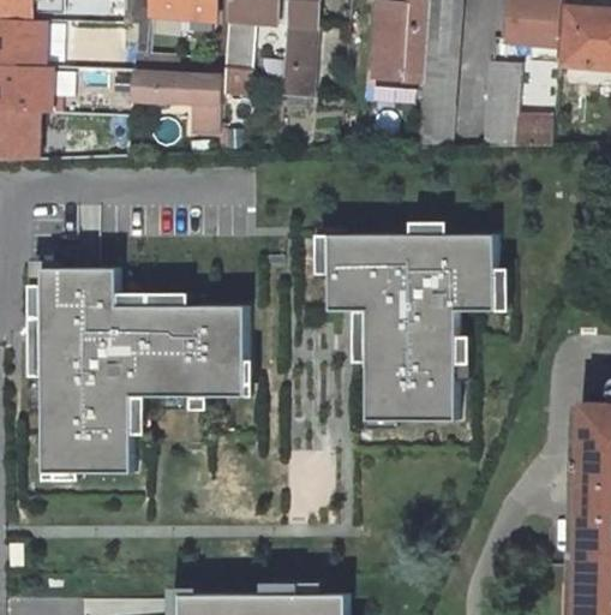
[(0,11),(33,13),(33,0),(0,0),(0,11)]
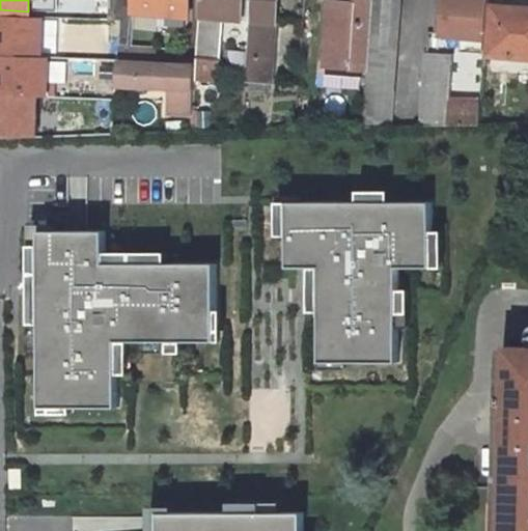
[(116,0),(116,19),(122,19),(132,20),(133,0),(116,0)]
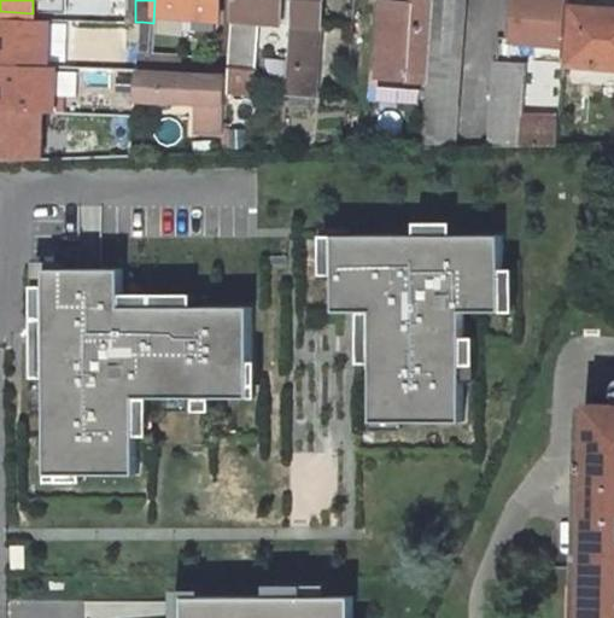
[(218,0),(158,0),(157,12),(176,13),(176,24),(202,27),(202,16),(218,17),(218,0)]
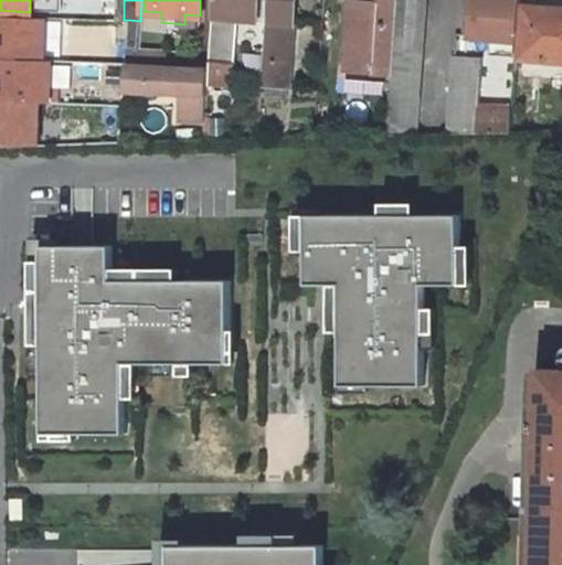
[(211,0),(211,17),(255,20),(256,0),(211,0)]
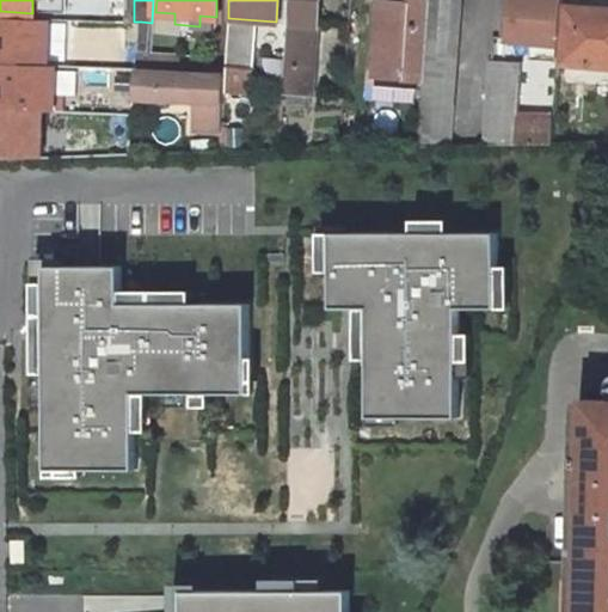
[(309,98),(317,0),(284,0),(276,112),(306,112),(306,99),(309,98)]
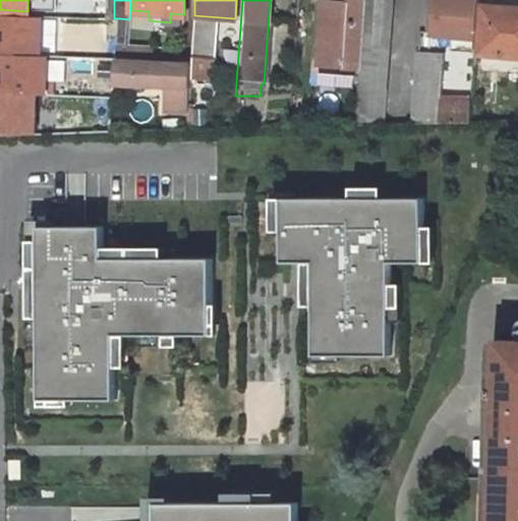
[(363,0),(347,0),(347,1),(336,0),(320,0),(313,64),(357,67),(363,0)]
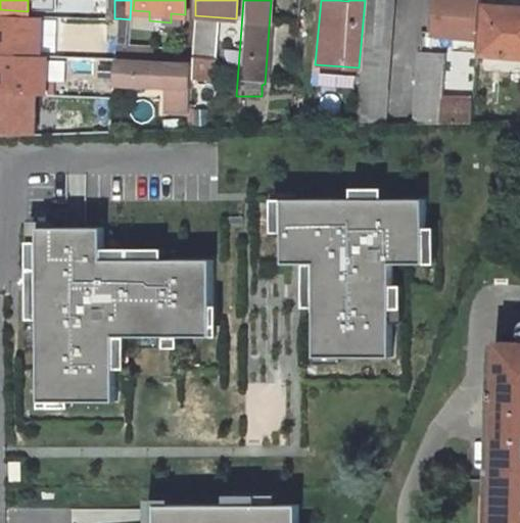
[(384,122),(394,0),(365,0),(359,67),(355,123),(384,122)]
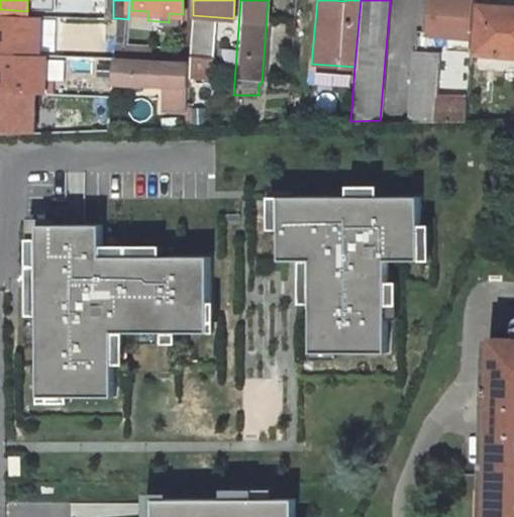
[(434,0),(432,35),(444,36),(443,47),(461,48),(463,37),(473,38),(476,0),(434,0)]
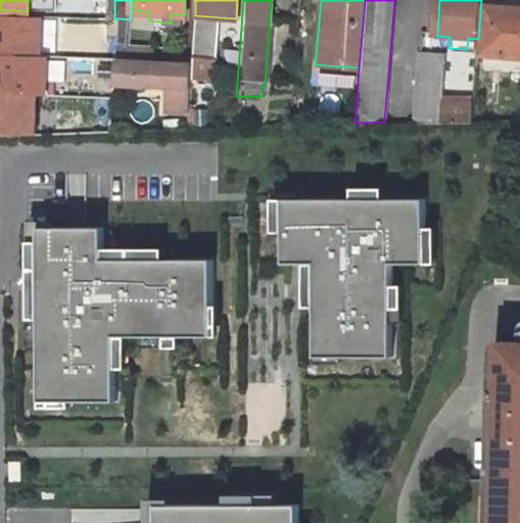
[(519,6),(487,3),(483,53),(519,56),(519,6)]
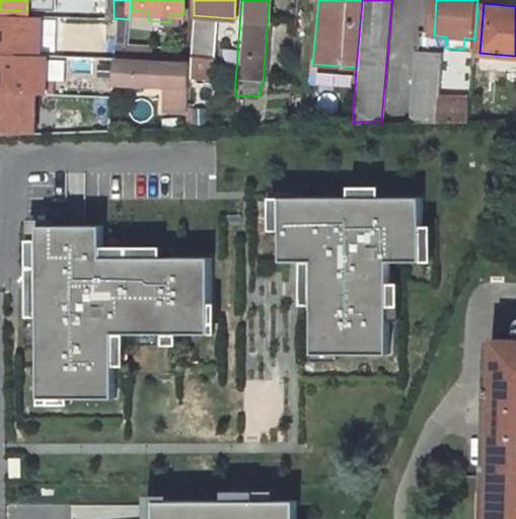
[(0,101),(26,103),(29,19),(0,17),(0,101)]
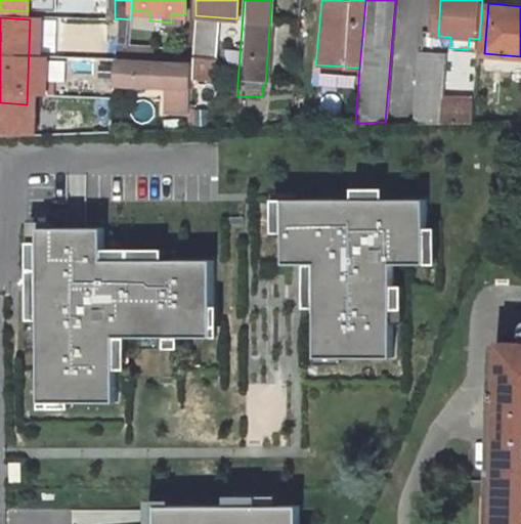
[(190,76),(213,77),(216,41),(193,39),(191,62),(190,76)]
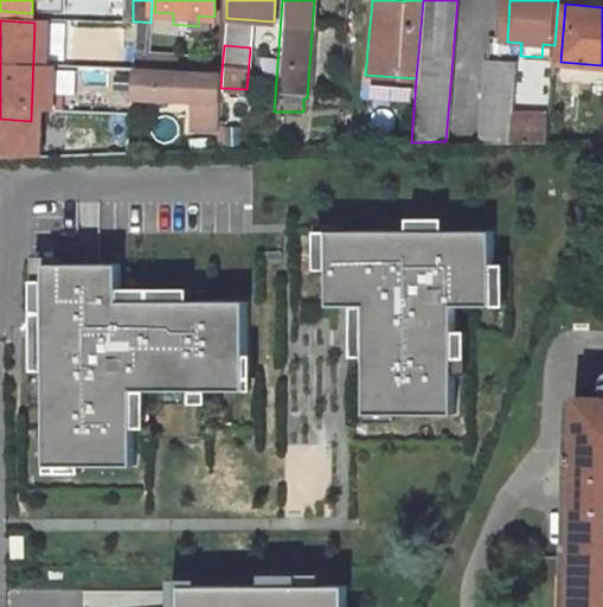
[(134,95),(187,97),(186,123),(217,125),(220,88),(222,72),(173,70),(175,53),(138,51),(135,77),(134,95)]
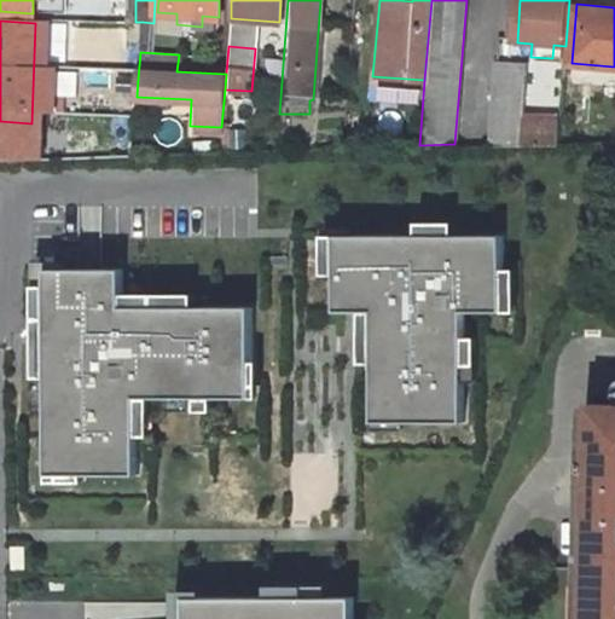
[(527,111),(529,63),(497,61),(489,143),(558,142),(561,114),(527,111)]
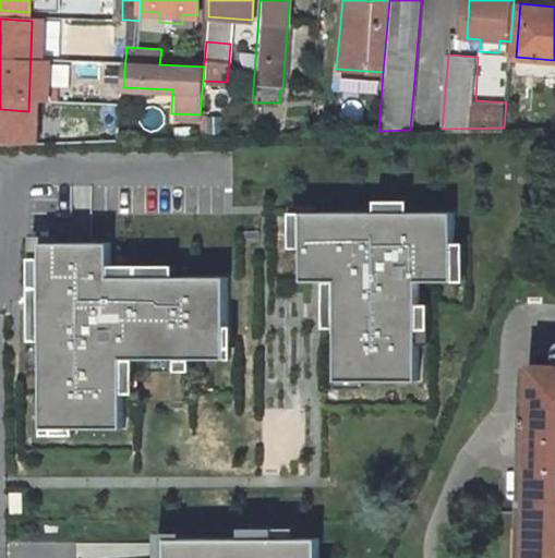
[(403,201),(371,201),(371,211),(403,211),(403,201)]
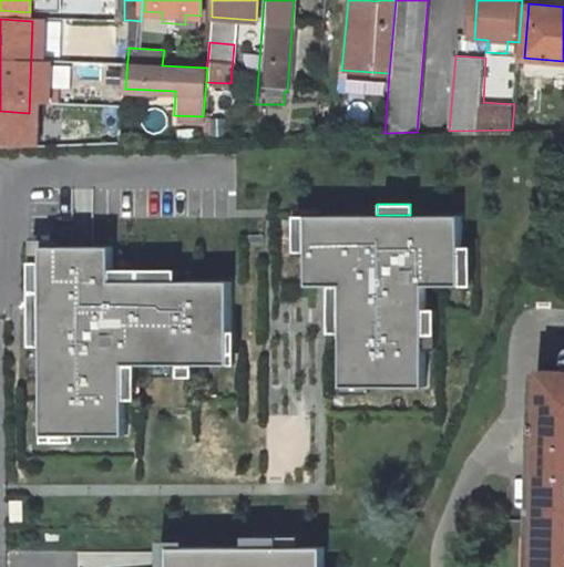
[(303,216),(318,216),(318,209),(291,209),(291,253),(303,251),(303,216)]
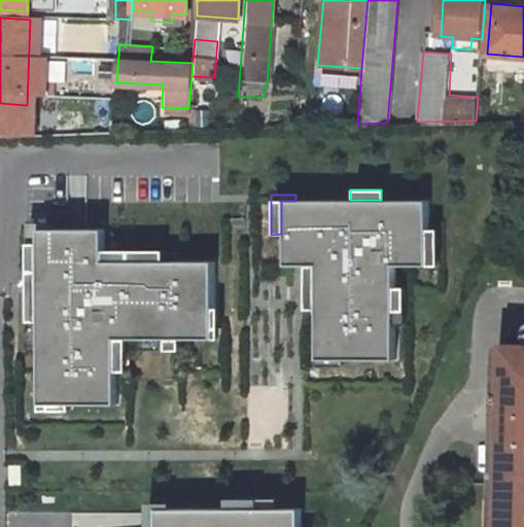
[(295,201),(281,201),(281,234),(282,266),(304,266),(314,266),(314,309),(314,326),(324,326),(324,359),(339,359),(391,358),(391,324),(391,286),(390,265),(424,265),(424,229),(424,200),(381,200),(350,200),(295,201)]
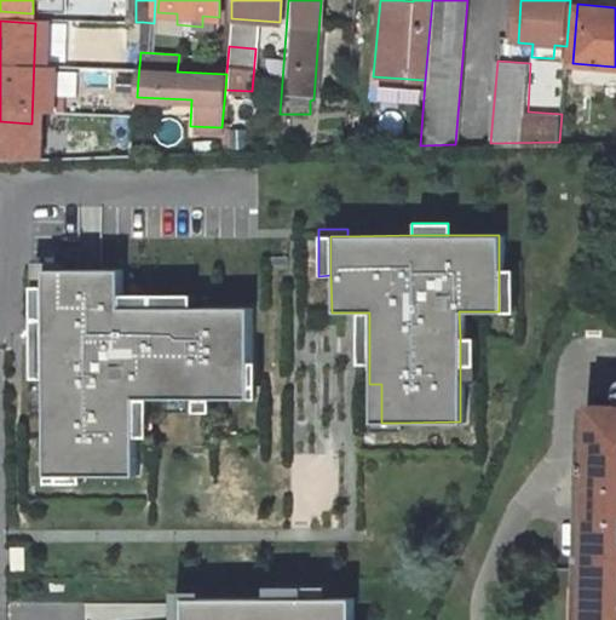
[(47,419),(46,271),(68,271),(68,264),(39,264),(40,419),(47,419)]
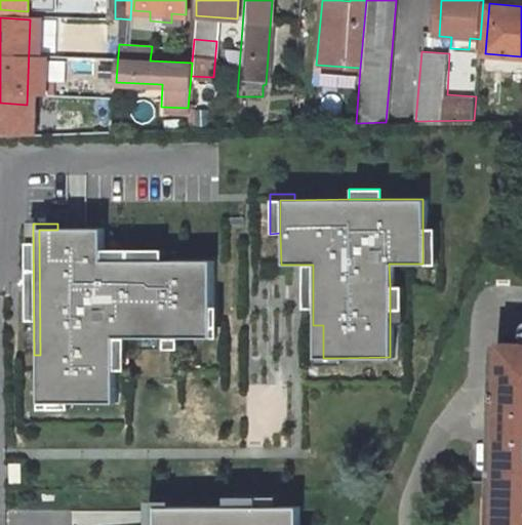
[(433,228),(423,228),(423,264),(433,264),(433,228)]
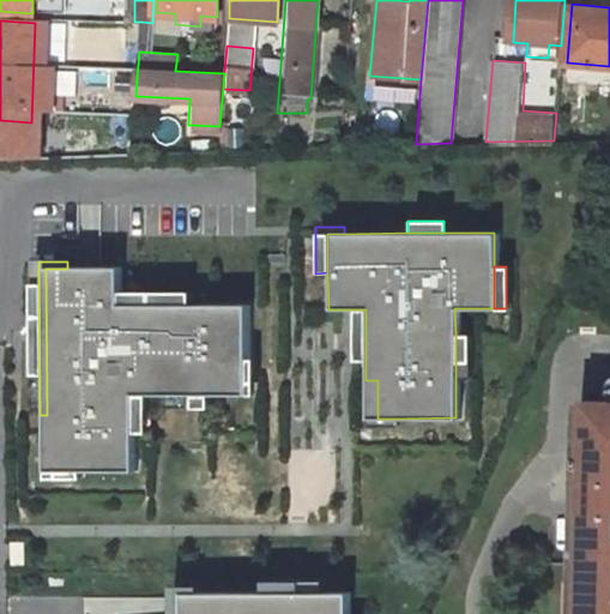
[(121,268),(46,269),(47,415),(48,434),(60,434),(60,473),(138,471),(138,431),(137,395),(149,395),(171,395),(213,395),(213,383),(251,383),(251,305),(193,305),(121,306),(121,294),(121,268)]
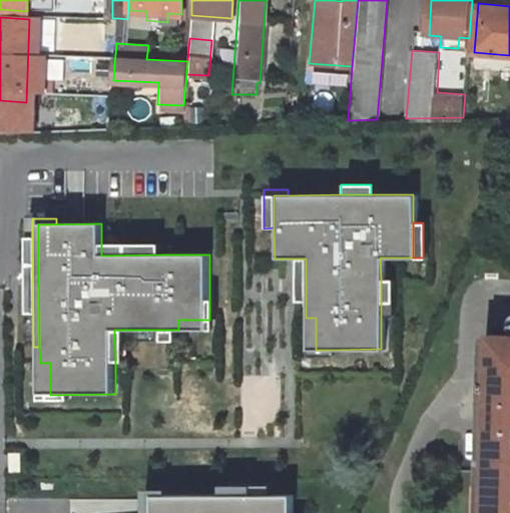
[(161,244),(101,245),(101,255),(161,254),(161,244)]
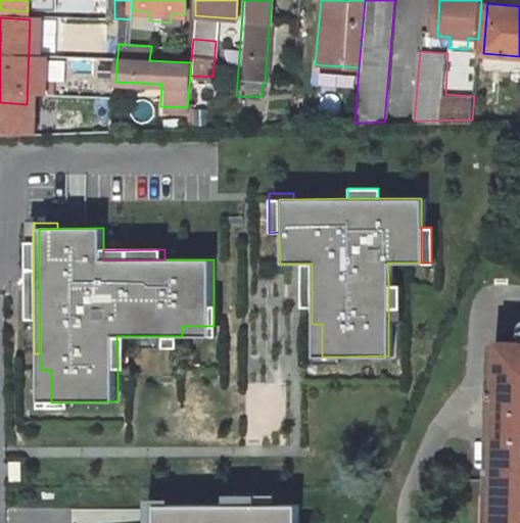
[(301,264),(301,307),(312,306),(312,264),(301,264)]
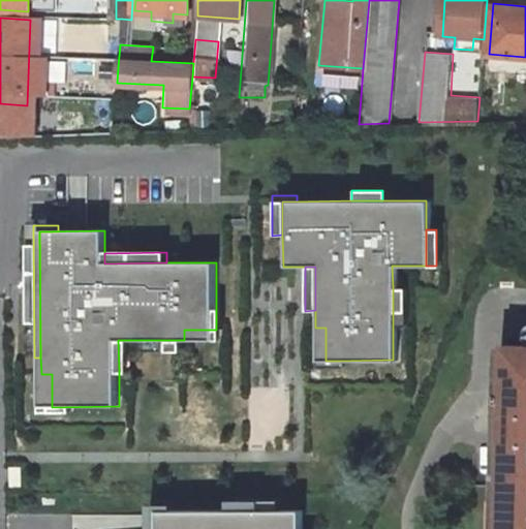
[(403,287),(393,287),(393,325),(403,325),(403,287)]
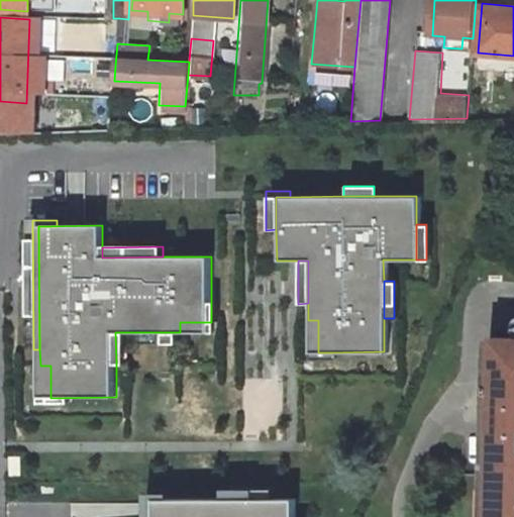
[(332,357),(332,352),(318,352),(318,320),(308,320),(308,357),(332,357)]
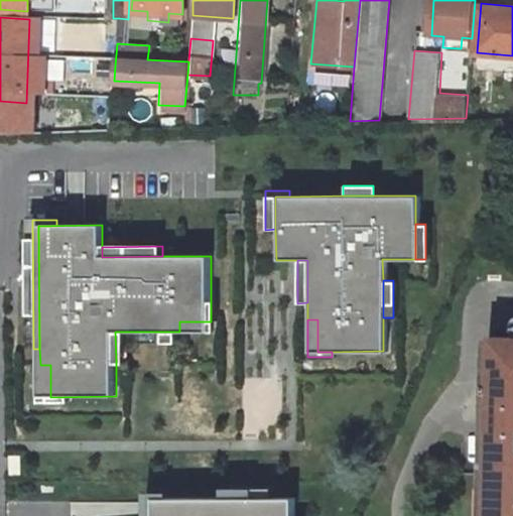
[(179,321),(179,332),(211,332),(211,321),(179,321)]
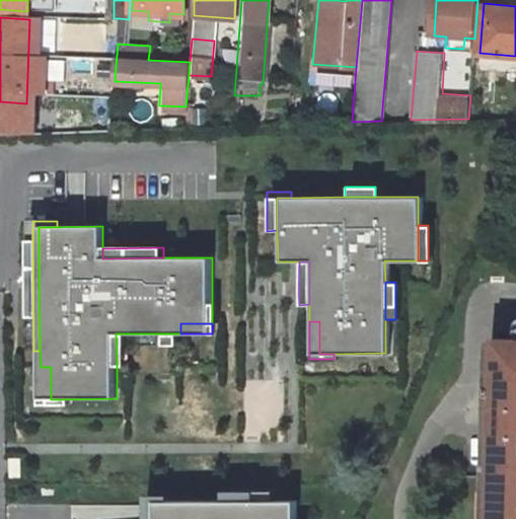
[(116,334),(117,364),(126,364),(126,334),(116,334)]
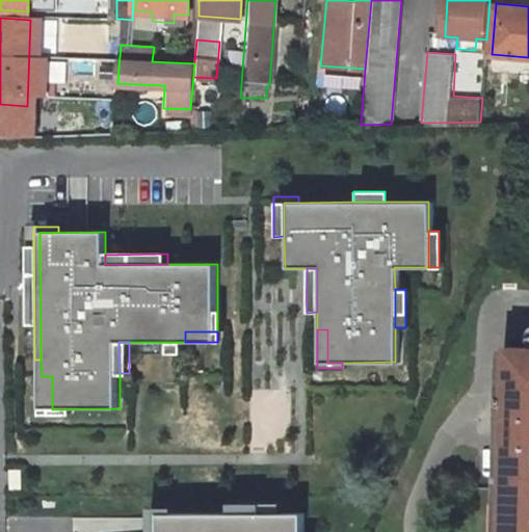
[(185,342),(149,342),(149,352),(185,352),(185,342)]
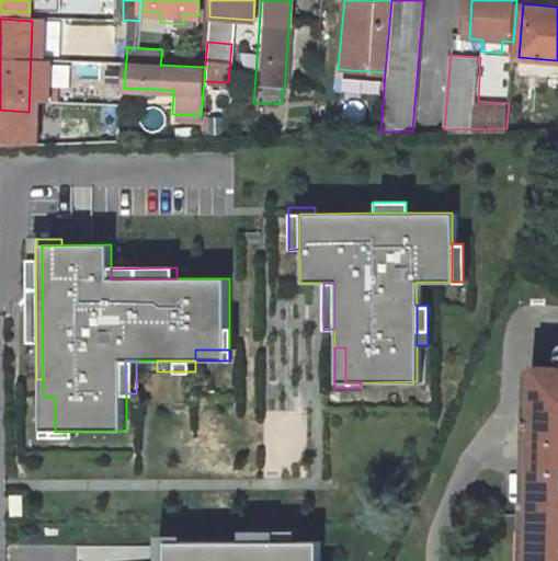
[(557,560),(557,362),(532,362),(527,560),(557,560)]
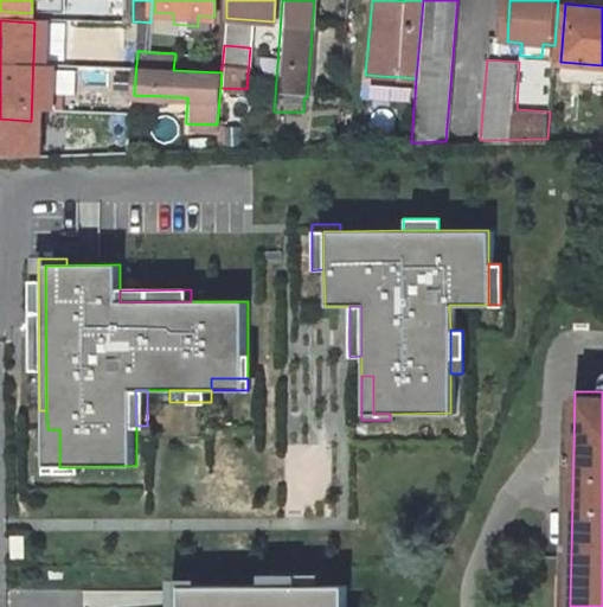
[(76,474),(76,467),(59,467),(59,429),(47,429),(47,474),(76,474)]
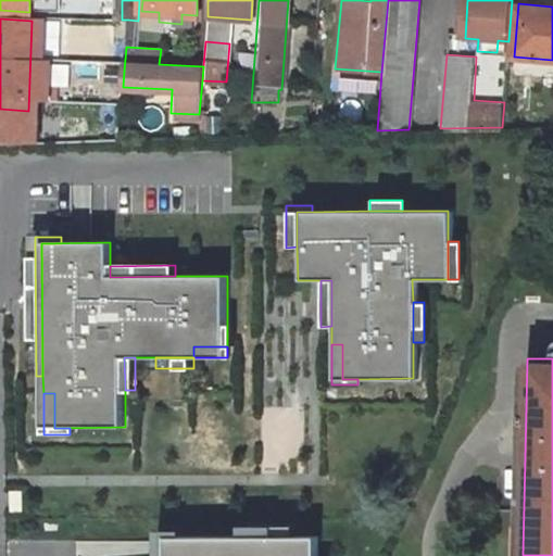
[(8,492),(8,513),(20,513),(20,492),(8,492)]
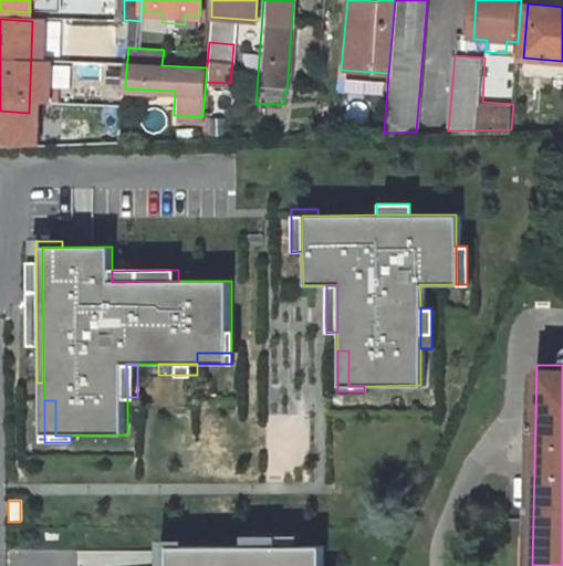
[(237,554),(291,554),(291,543),(237,543),(237,554)]
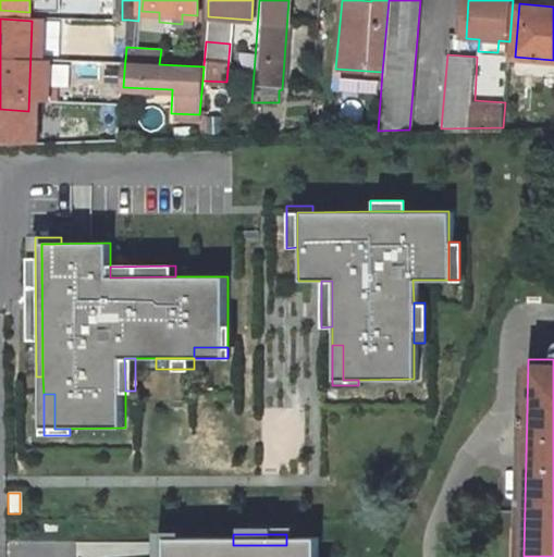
[(158,556),(159,544),(148,544),(147,556),(158,556)]
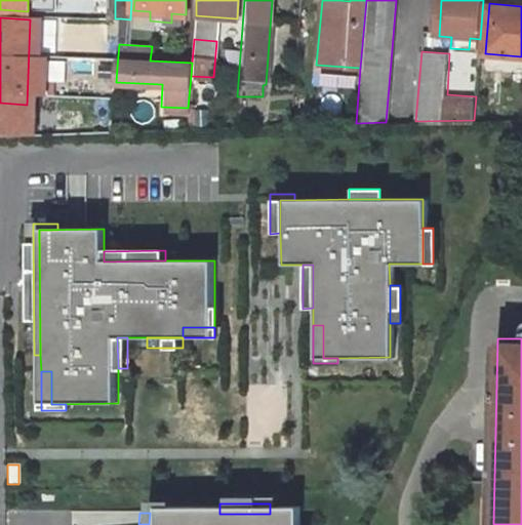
[(292,524),(292,514),(270,514),(219,514),(150,513),(149,524),(292,524)]
